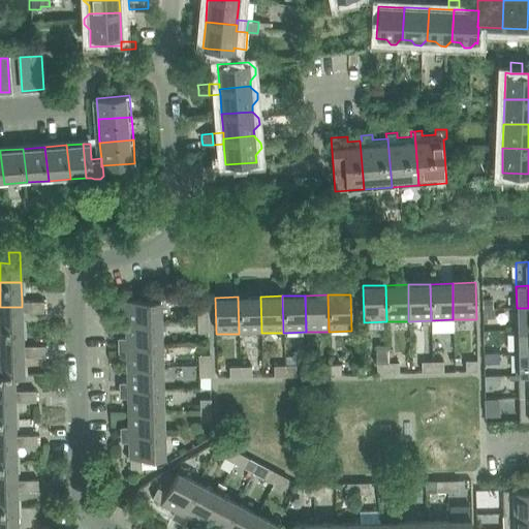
[(260,297),(238,297),(239,334),(261,333),(260,297)]
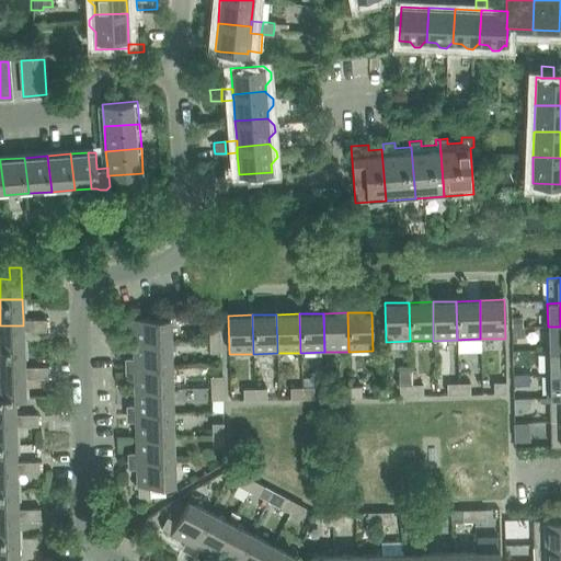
[(133,327),(134,343),(170,342),(170,317),(126,319),(127,328),(133,327)]
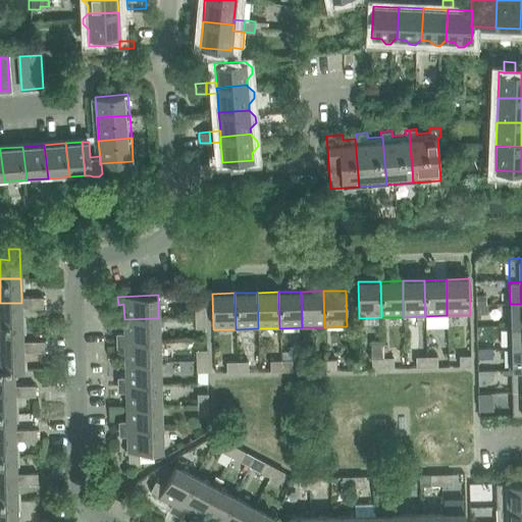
[(476,296),(476,305),(485,305),(485,296),(476,296)]
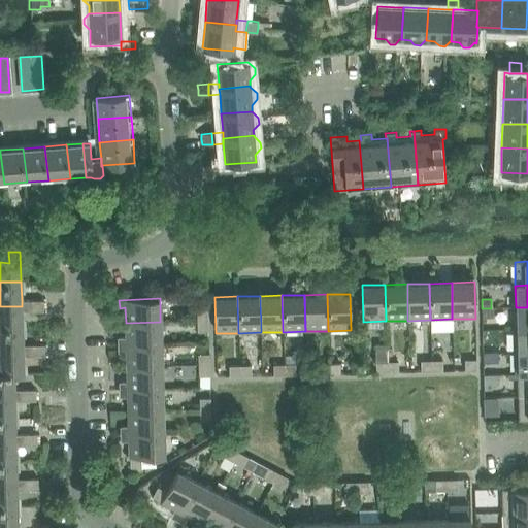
[(42,300),(32,301),(32,311),(43,311),(42,306),(42,300)]
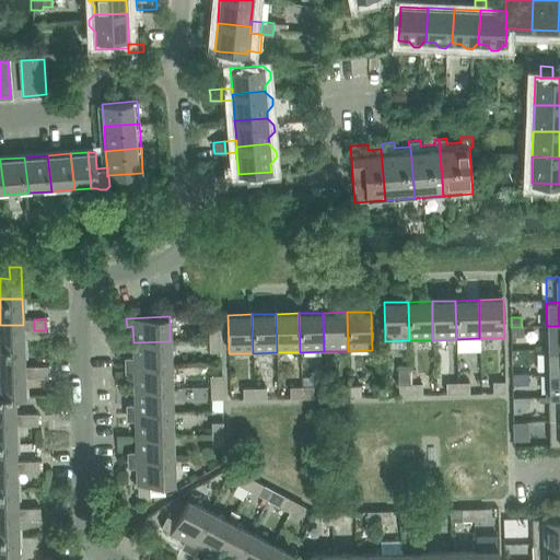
[(34,319),(23,319),(23,325),(23,331),(34,330),(34,319)]
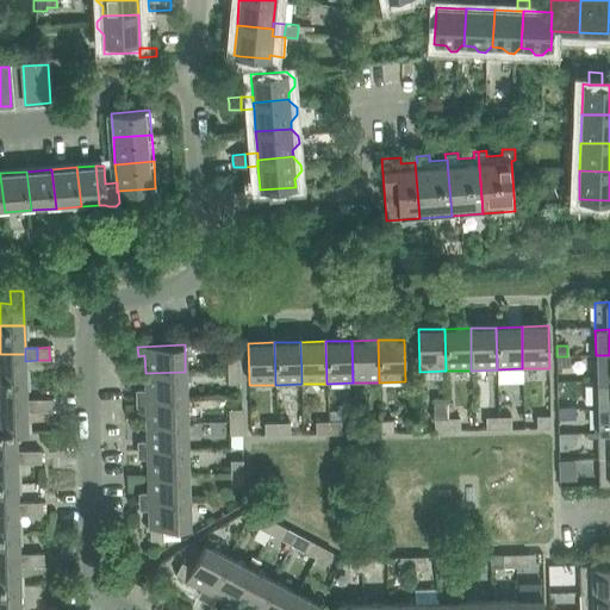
[(0,354),(0,380),(25,380),(25,361),(25,354),(0,354)]
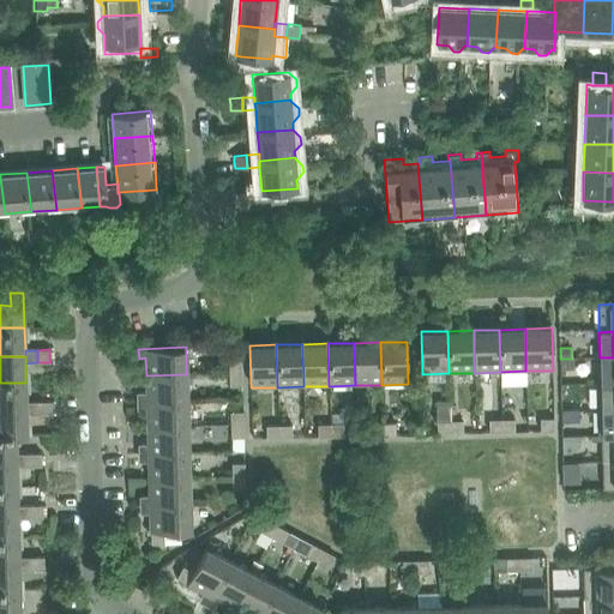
[(613,357),(600,357),(600,384),(613,383),(613,357)]
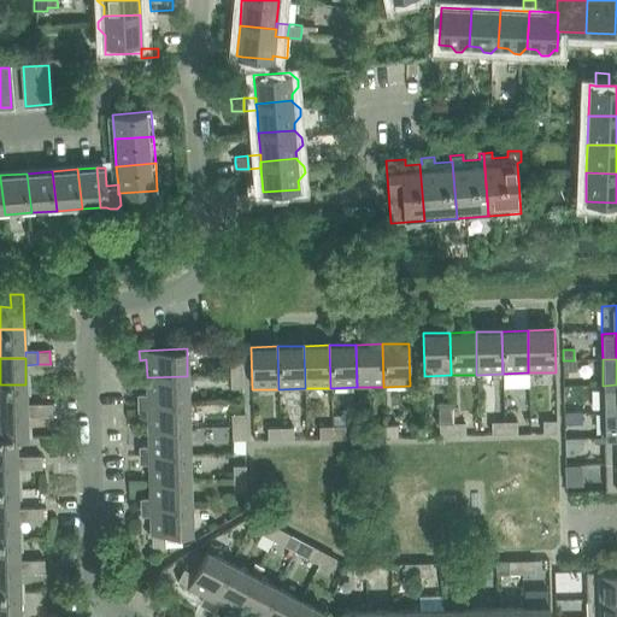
[(563,360),(563,370),(576,370),(576,360),(574,360),(563,360)]
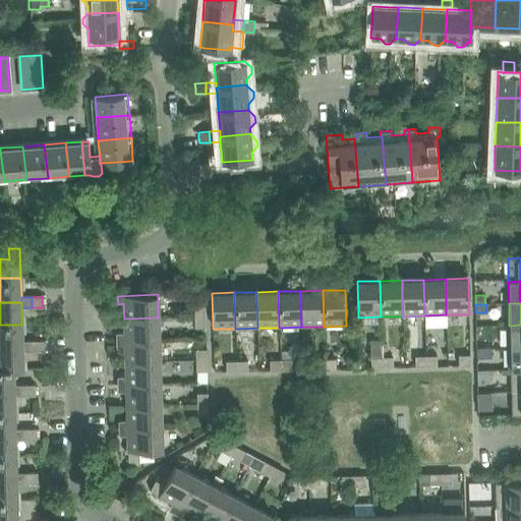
[(194,306),(194,315),(206,314),(206,306),(194,306)]
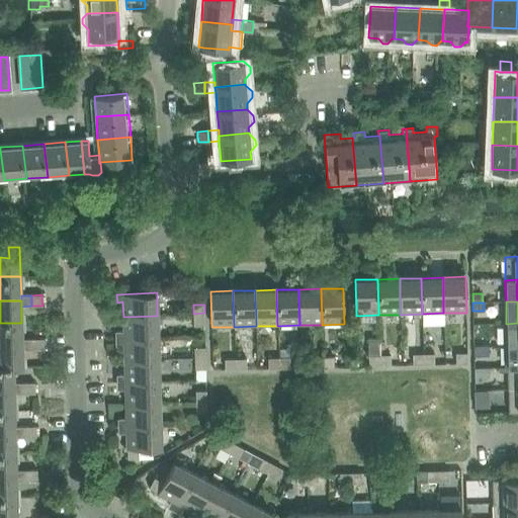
[(204,313),(193,314),(193,326),(204,326),(204,313)]
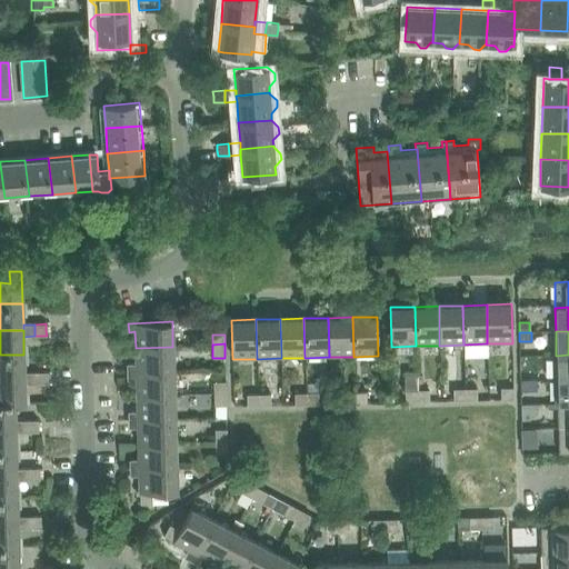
[(129,363),(130,371),(173,370),(172,347),(136,348),(136,363),(129,363)]
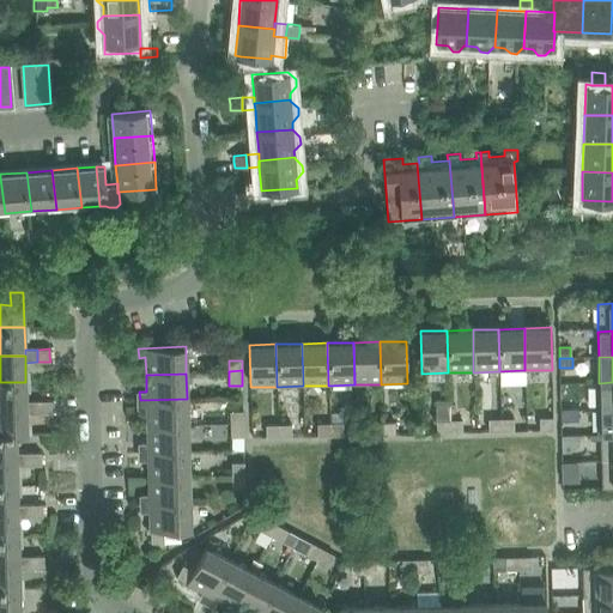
[(0,382),(0,408),(26,408),(26,401),(25,382),(0,382)]
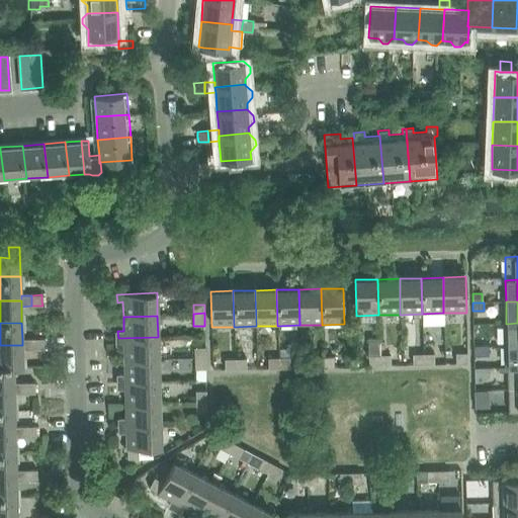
[(517,323),(506,324),(507,345),(517,344),(517,323)]
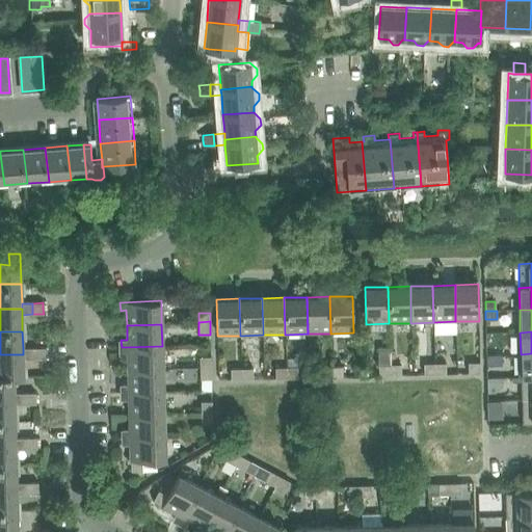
[(128,355),(128,370),(163,369),(162,346),(122,347),(122,355),(128,355)]
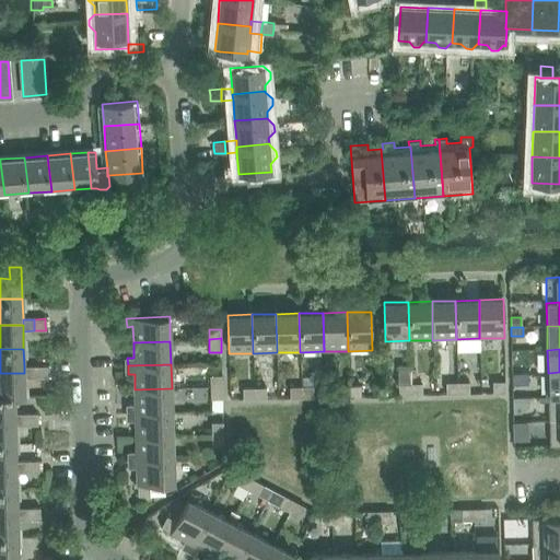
[(397,364),(398,384),(410,383),(409,364),(397,364)]
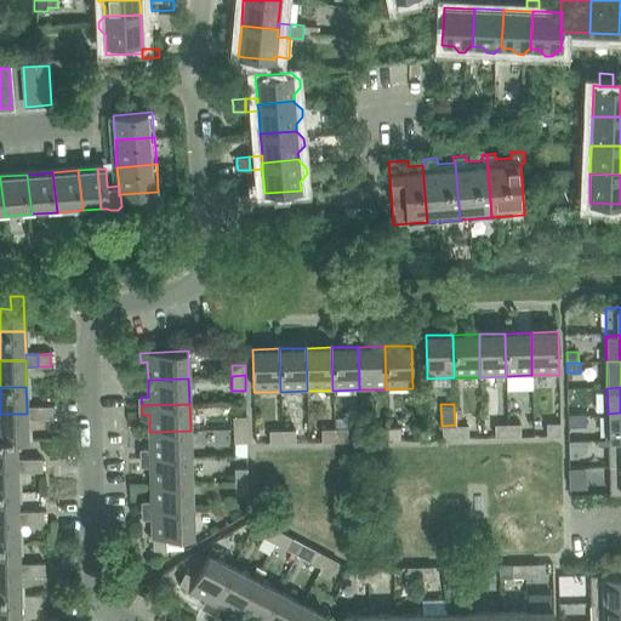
[(39,406),(27,406),(27,414),(27,420),(39,419),(39,406)]
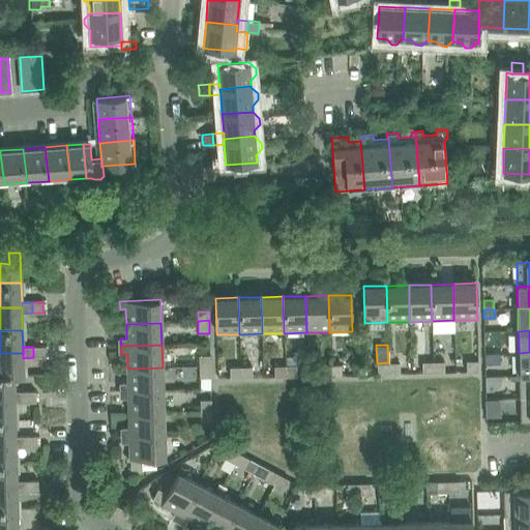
[(43,347),(33,347),(33,357),(45,357),(45,352),(43,347)]
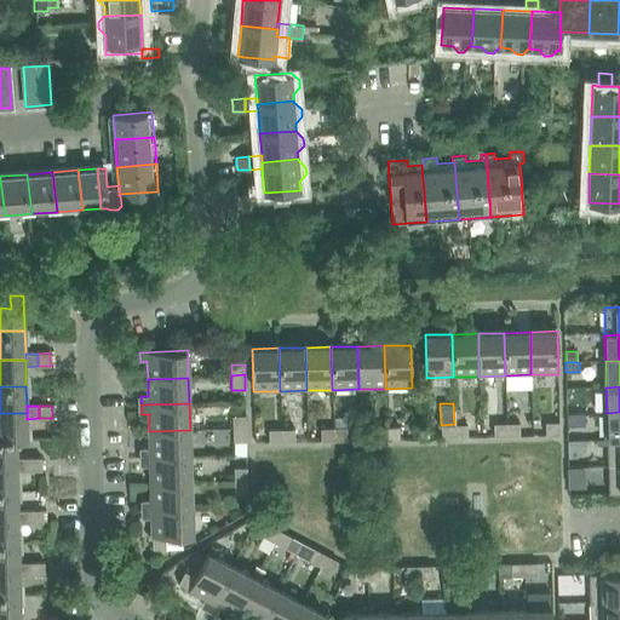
[(619,412),(607,413),(608,440),(619,438),(619,412)]
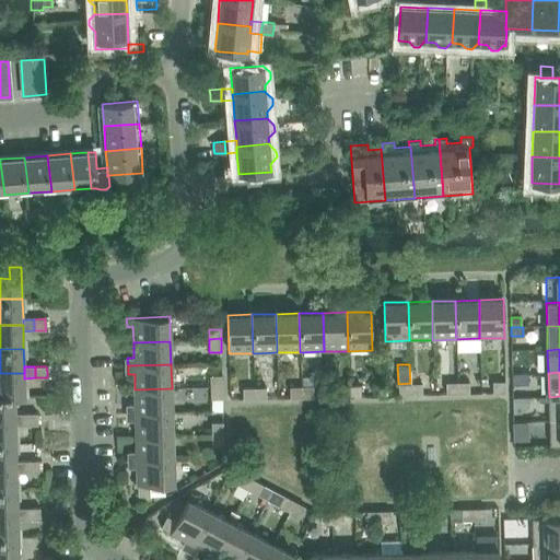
[(0,373),(0,397),(14,397),(24,397),(24,378),(24,373),(0,373)]
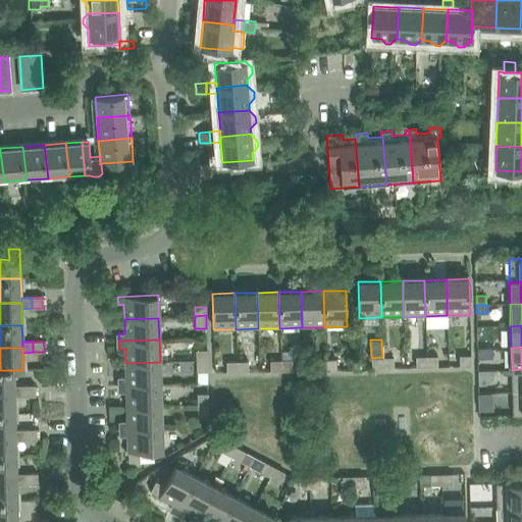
[(196,351),(196,359),(206,359),(206,351),(196,351)]
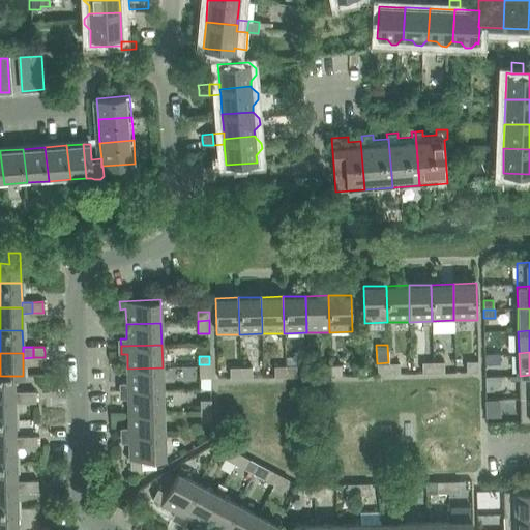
[(478,361),(466,362),(467,373),(478,372),(478,361)]
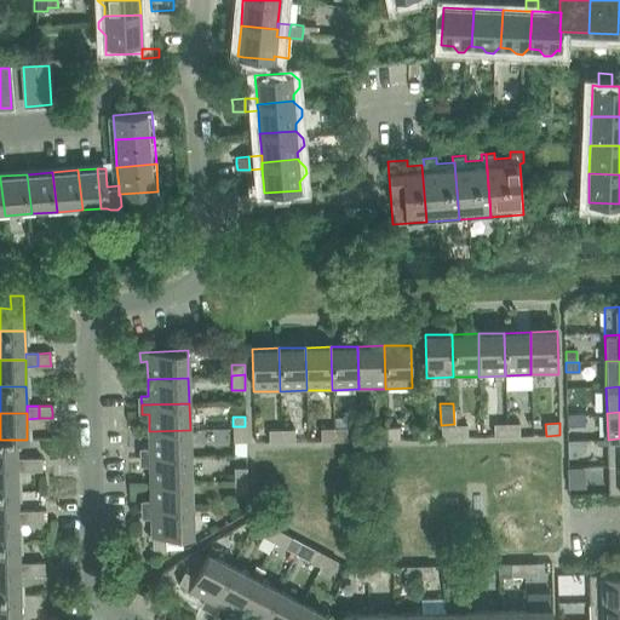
[(520,424),(506,425),(506,436),(520,436),(520,424)]
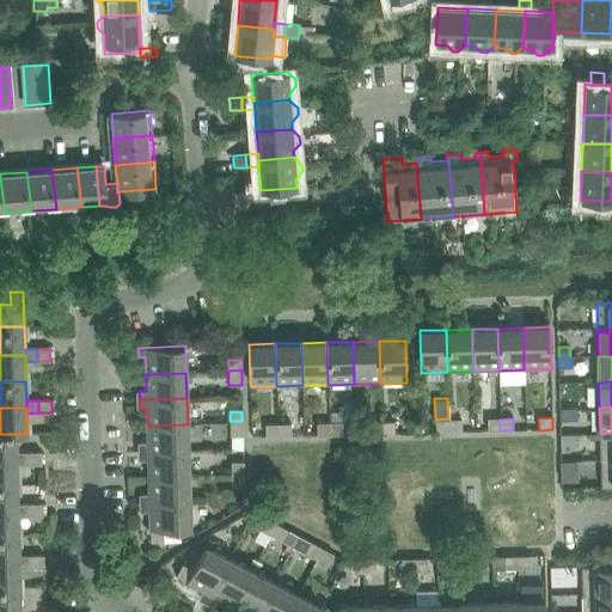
[(461,420),(448,421),(448,432),(461,432),(461,420)]
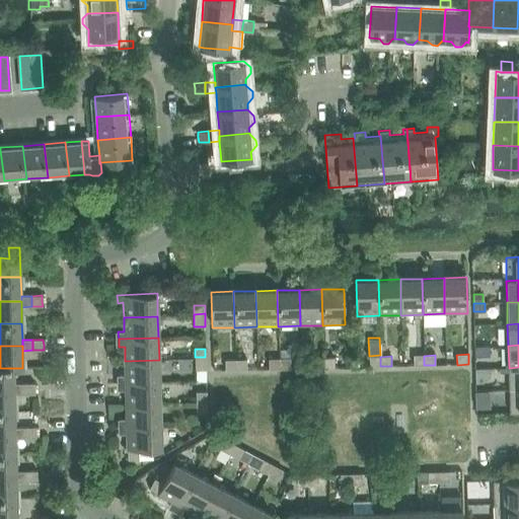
[(424,365),(424,356),(414,356),(414,366),(424,365)]
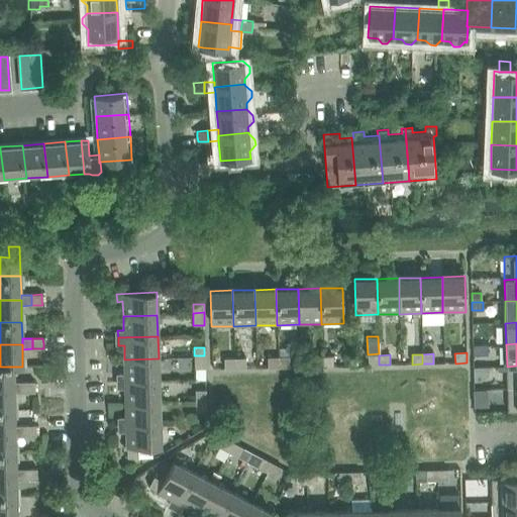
[(204,355),(194,355),(195,369),(205,368),(204,355)]
